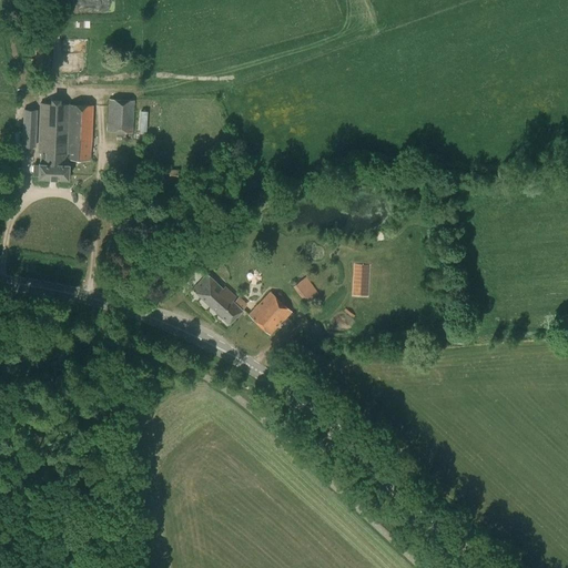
[(107,117),(107,132),(133,133),(134,100),(108,99),(108,107),(104,107),(104,117),(107,117)]
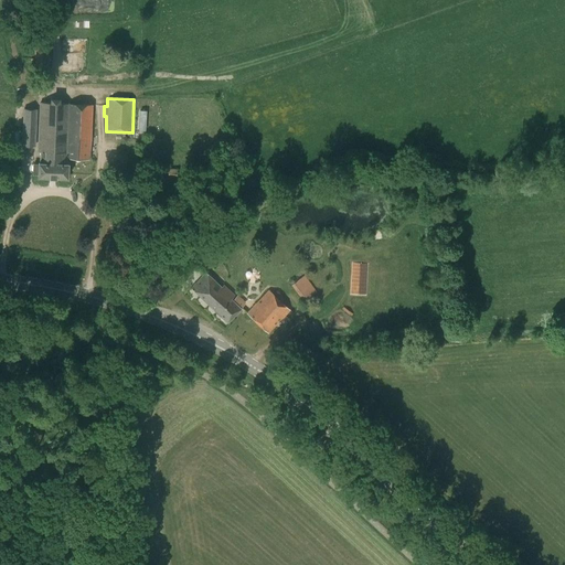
[(32,174),(38,174),(38,177),(67,178),(67,163),(66,163),(66,158),(88,159),(91,105),(40,103),(38,152),(40,152),(40,162),(38,162),(38,164),(33,164),(32,174)]
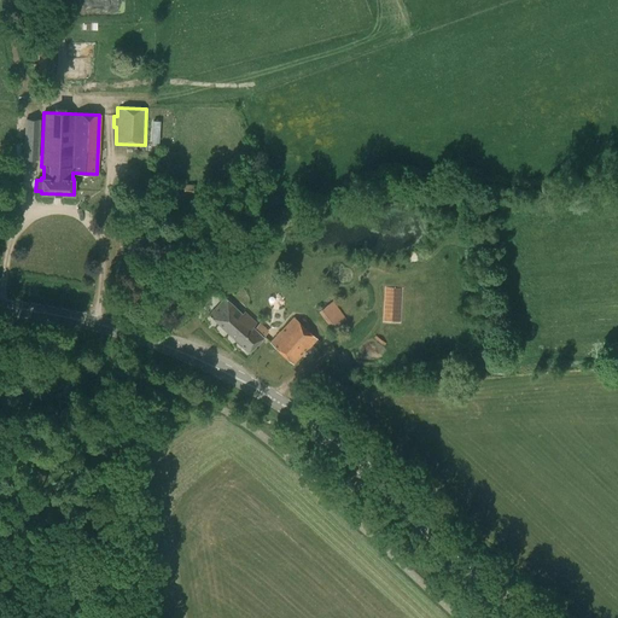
[(40,120),(25,118),(24,145),(16,145),(16,159),(23,161),(39,161),(40,120)]
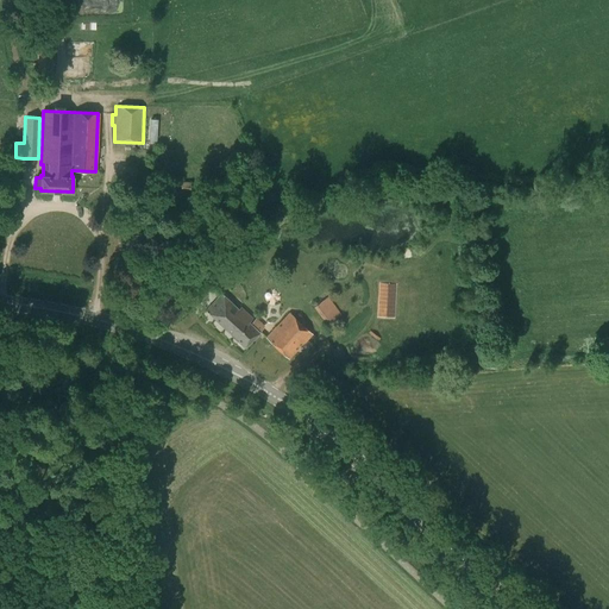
[(209,313),(245,347),(259,333),(249,322),(252,318),(240,307),(238,309),(225,296),(209,313)]
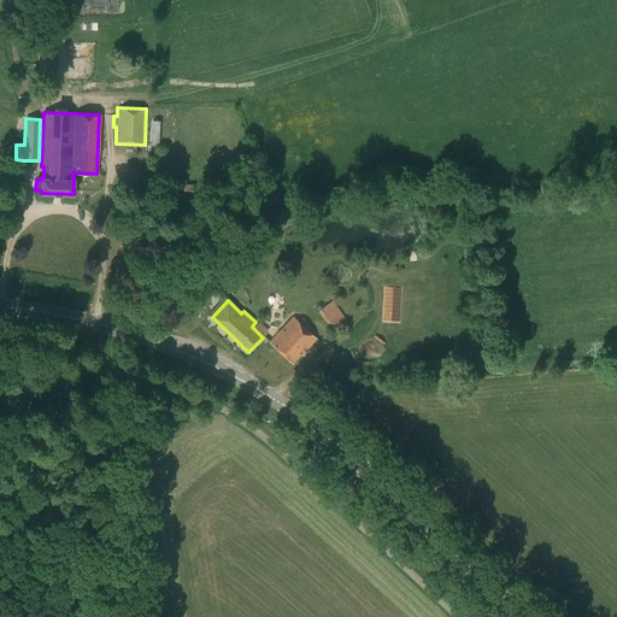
[(331,329),(346,318),(333,300),(318,312),(331,329)]
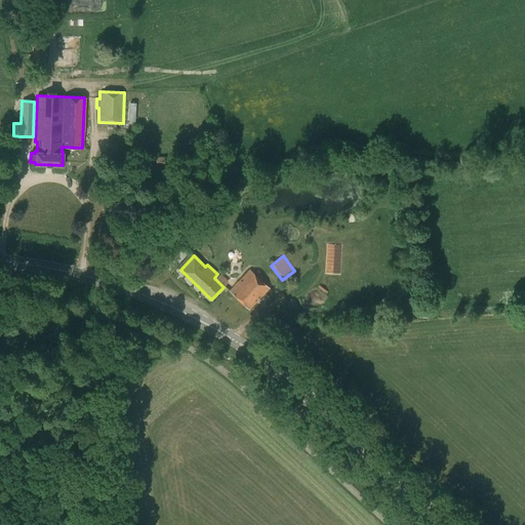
[(229,290),(249,311),(270,288),(249,269),(229,290)]
